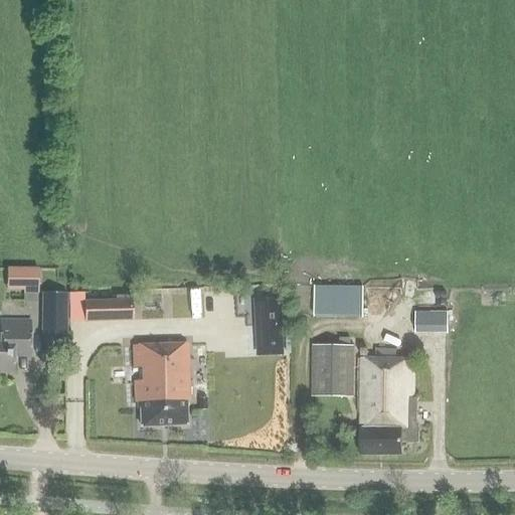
[(38,269),(23,269),(23,294),(38,294),(38,269)]
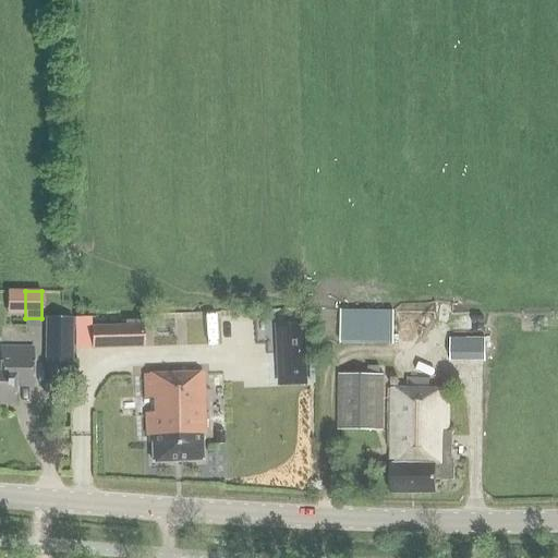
[(340,311),(340,344),(392,346),(393,312),(340,311)]
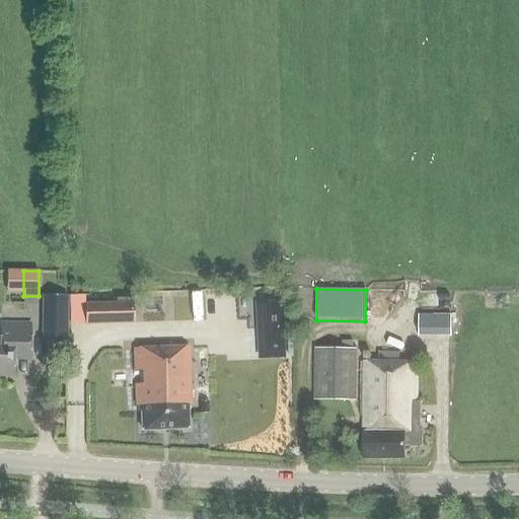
[(67,297),(43,296),(43,337),(67,338),(67,297)]
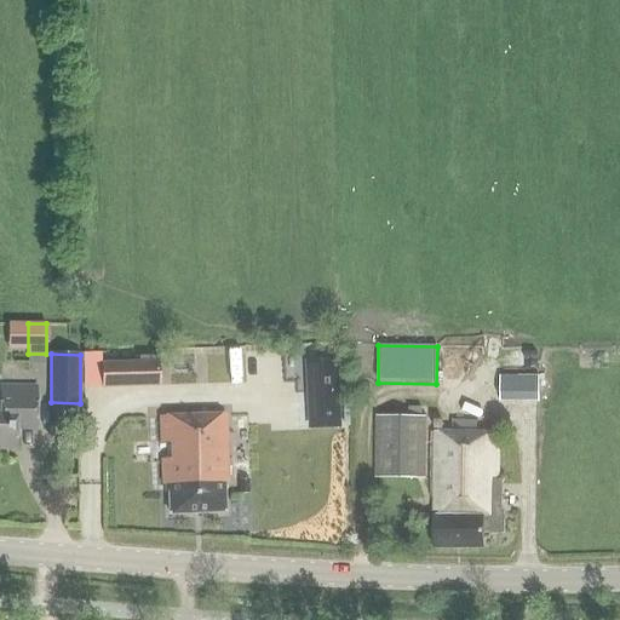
[(313,429),(342,428),(339,394),(338,360),(309,361),(310,396),(313,429)]
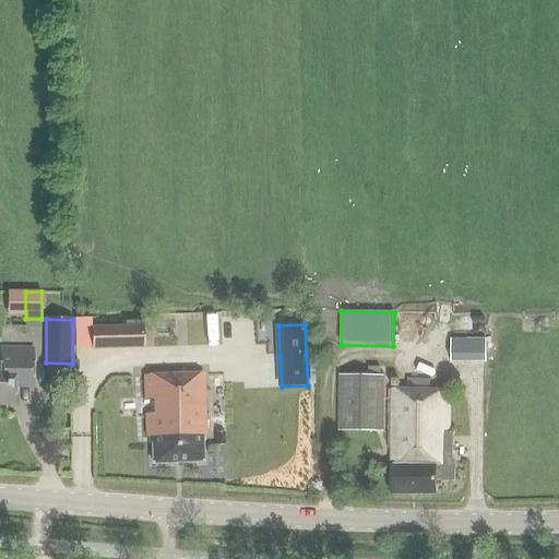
[(91,329),(92,351),(143,348),(143,326),(109,328),(91,329)]
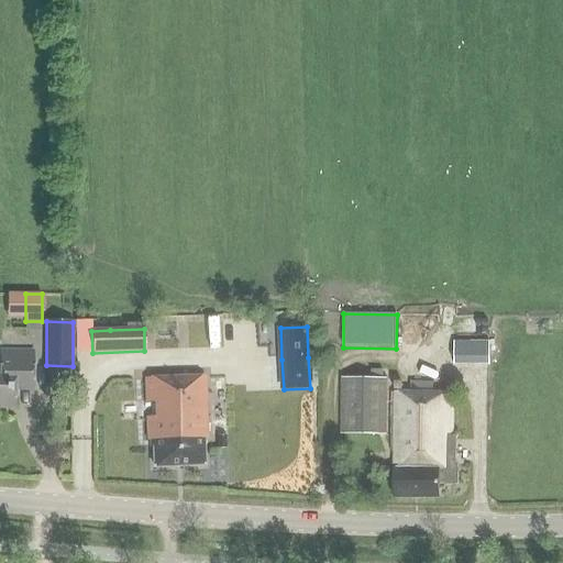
[(452,342),(452,364),(487,365),(488,342),(452,342)]
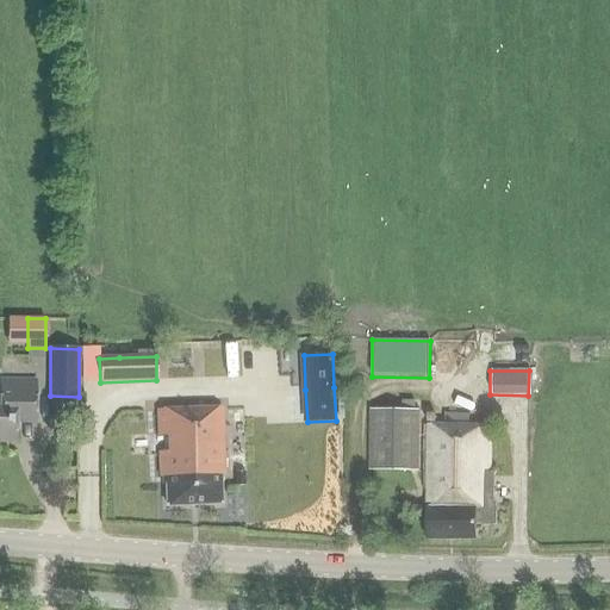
[(0,442),(11,443),(11,423),(31,423),(32,381),(0,381),(0,442)]
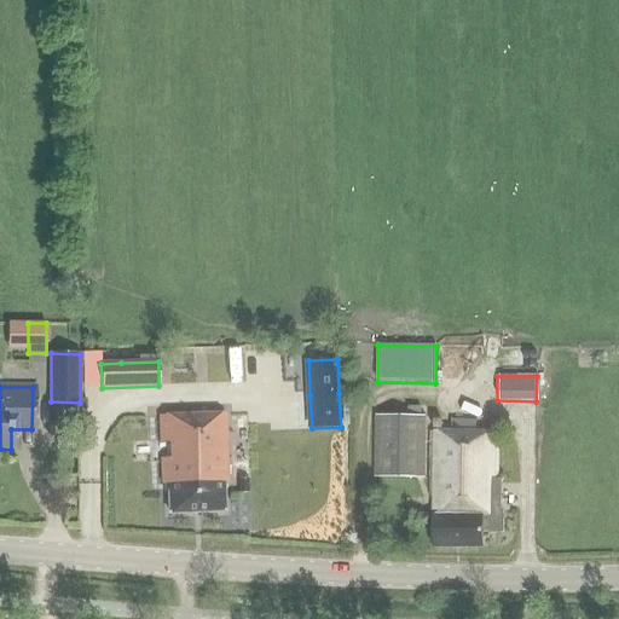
[(225,415),(161,417),(161,443),(169,443),(171,460),(162,460),(162,484),(168,484),(169,514),(224,512),(223,481),(227,481),(225,415)]
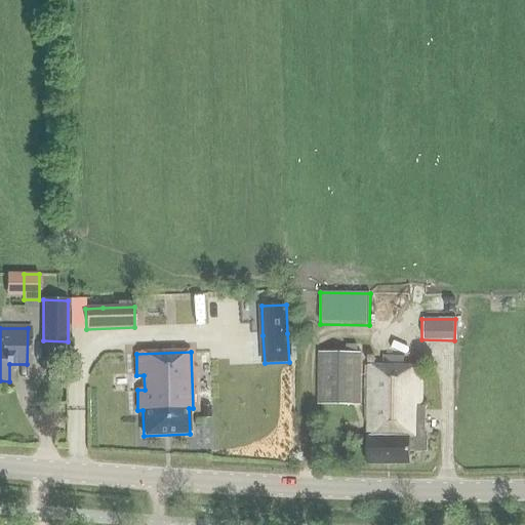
[(345,352),(316,352),(315,404),(358,405),(358,352),(357,352),(345,352)]
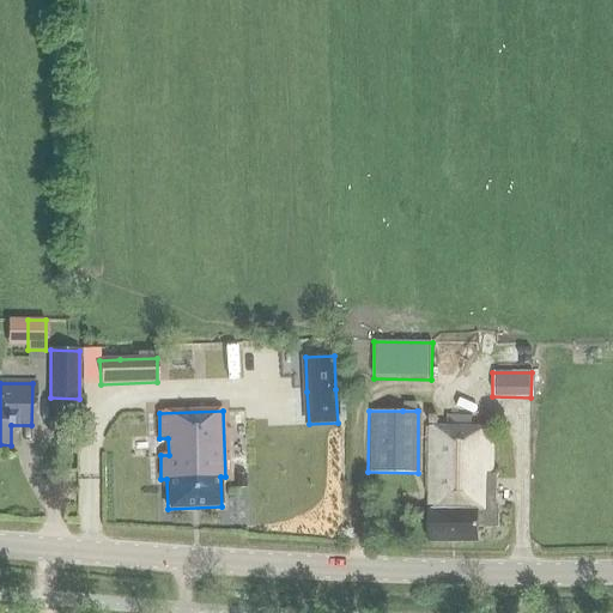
[(490,429),(424,429),(423,492),(428,492),(426,540),(478,541),(478,528),(497,528),(497,510),(493,510),(495,475),(489,475),(490,429)]
